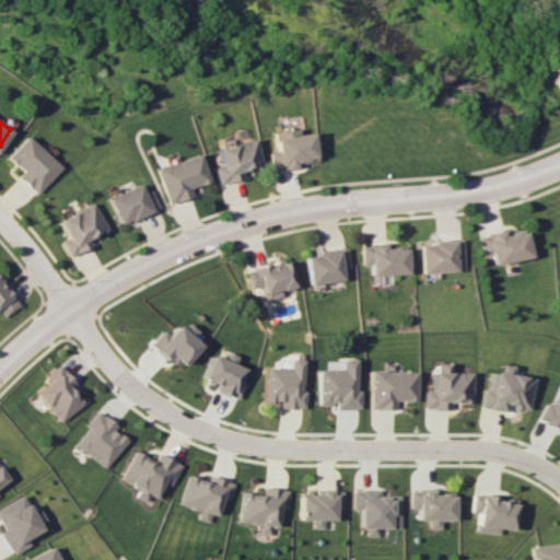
[(269,131),(272,150),(266,151),(269,170),(313,163),(307,132),(294,135),(293,128),(269,131)]
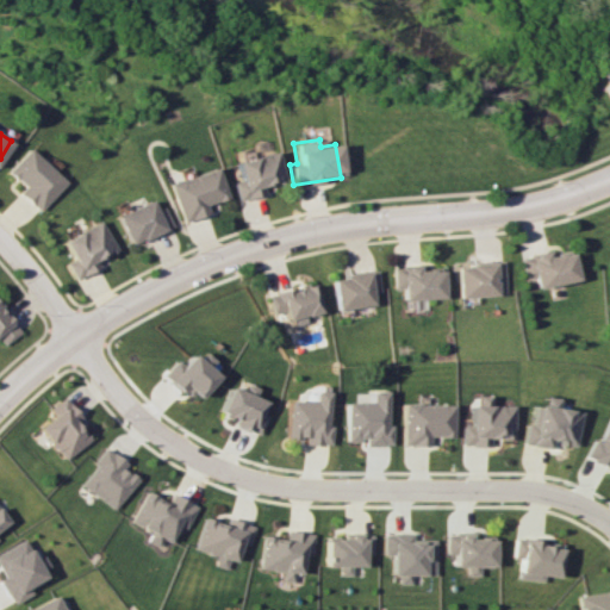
[(6,172),(23,187),(17,193),(37,211),(64,182),(27,148),(6,172)]
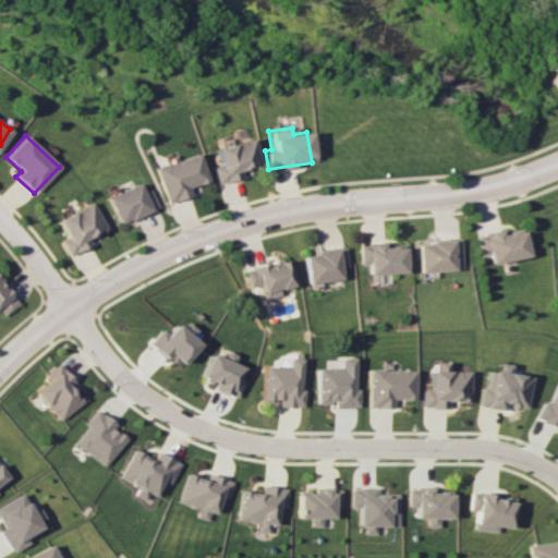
[(239,178),(238,170),(256,167),(252,140),(214,146),(217,165),(211,166),(215,183),(239,178)]
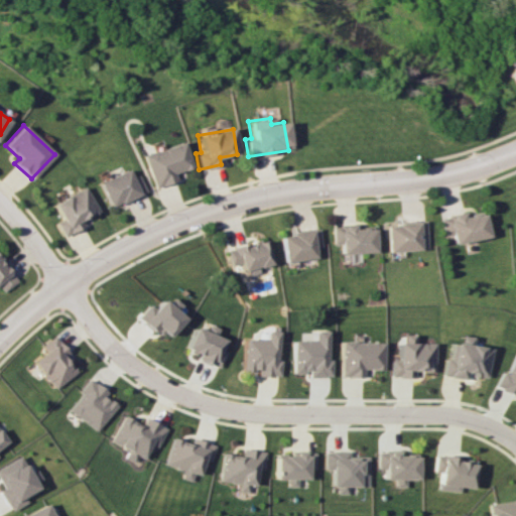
[(189,166),(181,141),(141,155),(152,187),(174,180),(171,173),(189,166)]
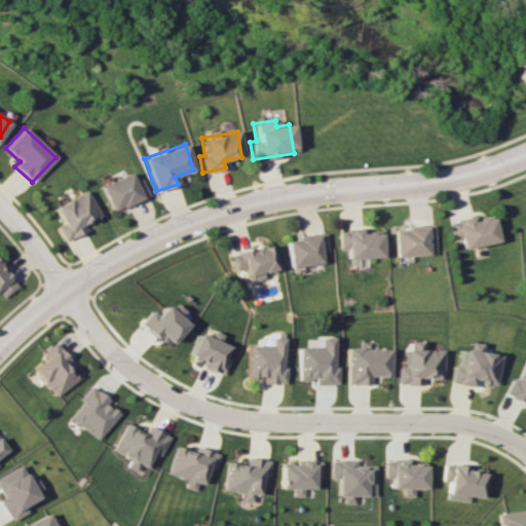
[(99,185),(110,212),(146,195),(139,178),(132,181),(128,173),(99,185)]
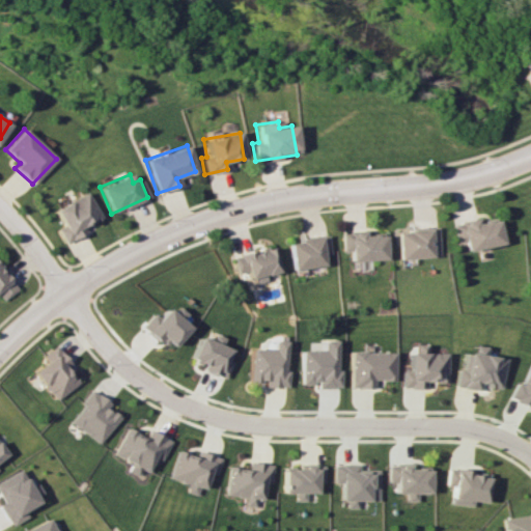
[(63,243),(85,232),(82,225),(99,218),(87,193),(53,207),(61,226),(57,228),(63,243)]
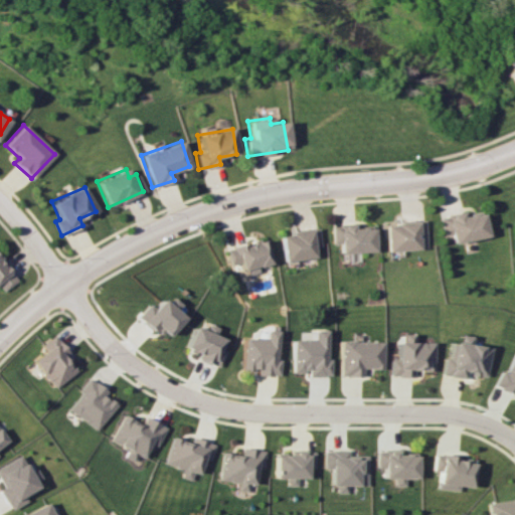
[(486,235),(481,212),(461,216),(460,212),(440,217),(444,235),(451,234),(453,243),(486,235)]
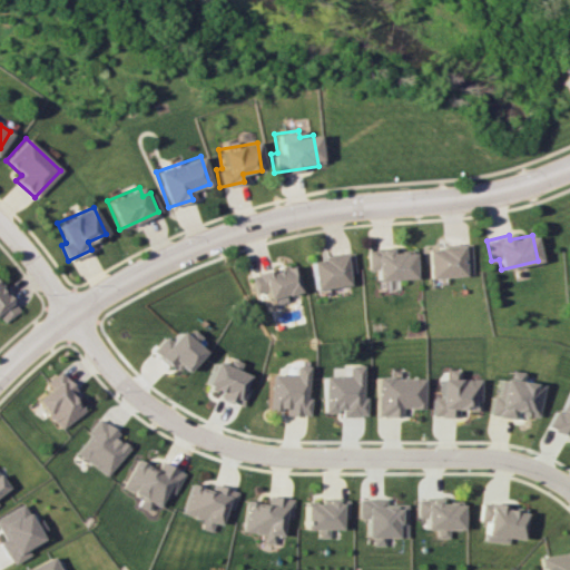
[(430,247),(431,277),(473,275),(472,245),(430,247)]
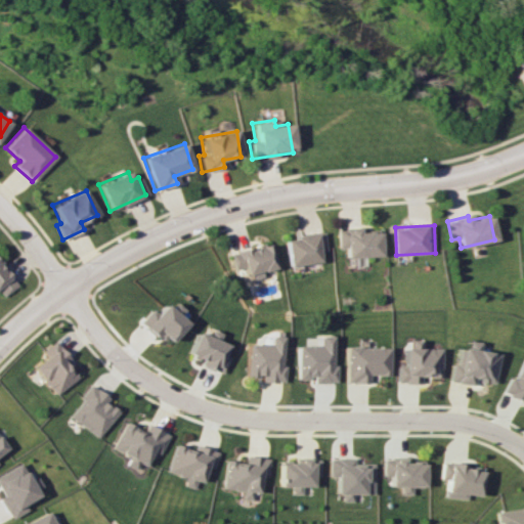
[(360,231),(360,228),(340,229),(341,248),(347,248),(348,258),(382,256),(381,230),(360,231)]
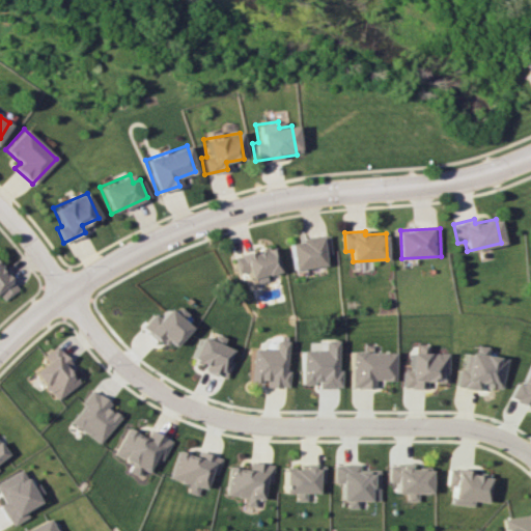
[(289,241),(294,270),(326,264),(324,254),(332,253),(330,235),(289,241)]
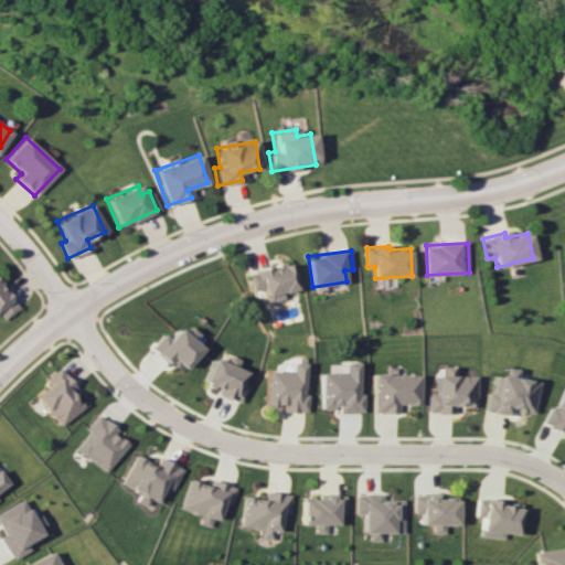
[(296,288),(290,262),(247,273),(251,290),(262,288),(264,296),(272,294),(274,300),(284,298),(283,291),(296,288)]
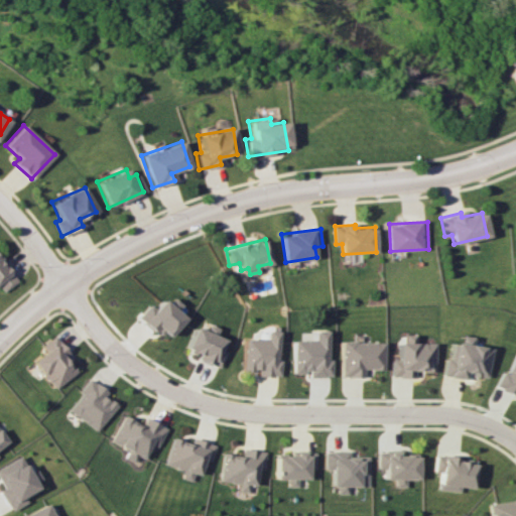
[(0,288),(2,291),(16,281),(0,260),(0,288)]
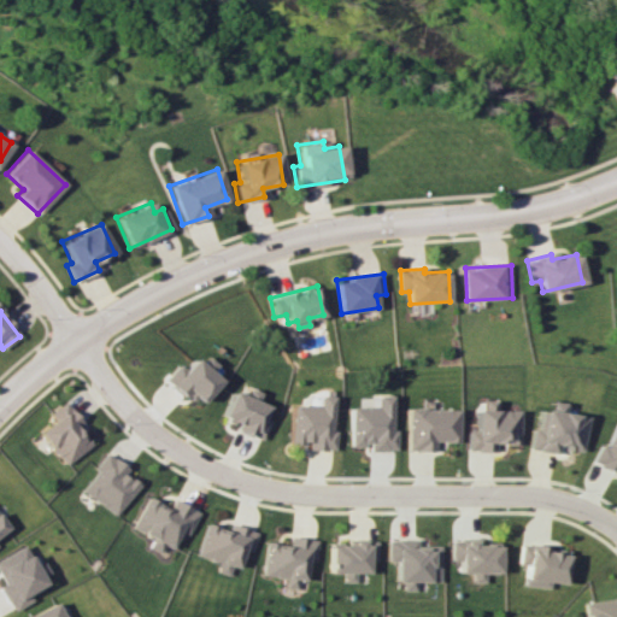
[(162,378),(182,398),(187,393),(198,401),(218,380),(207,371),(213,365),(205,357),(199,364),(192,358),(182,369),(176,363),(162,378)]
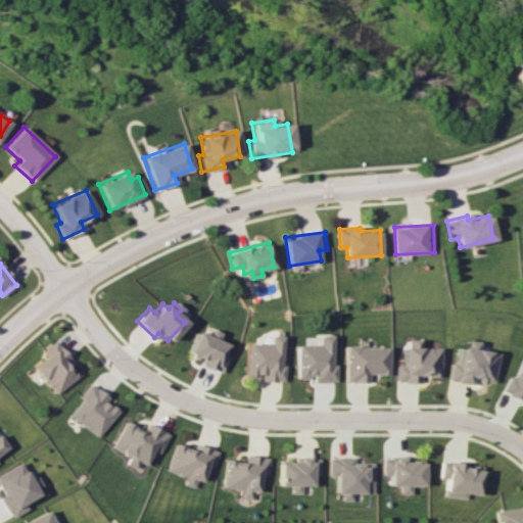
[(226,343),(194,332),(186,353),(200,360),(198,364),(221,373),(227,355),(222,353),(226,343)]
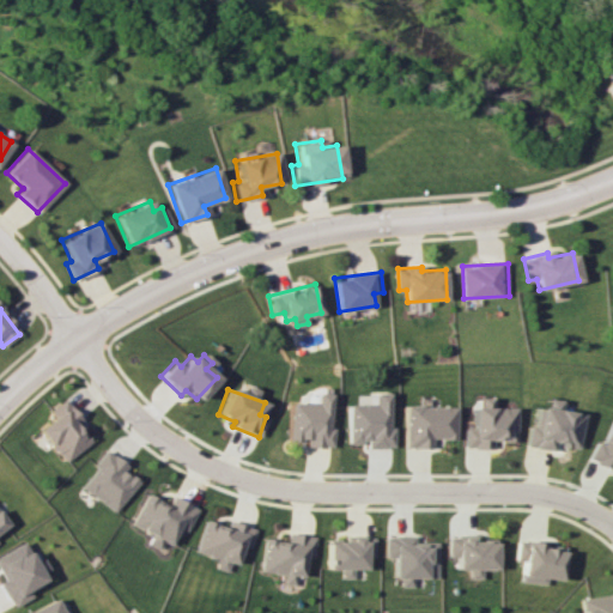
[(289,402),(287,439),(305,441),(305,445),(329,447),(332,393),(316,392),(316,404),(289,402)]
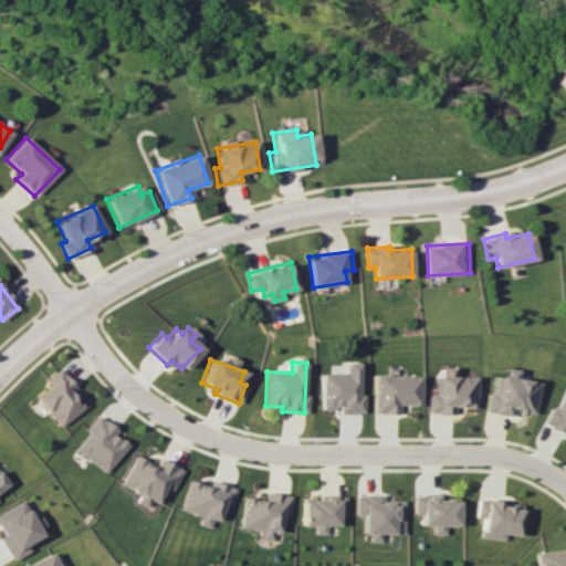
[(321,373),(322,408),(338,408),(338,412),(364,412),(363,395),(359,395),(358,362),(346,363),(346,373),(321,373)]
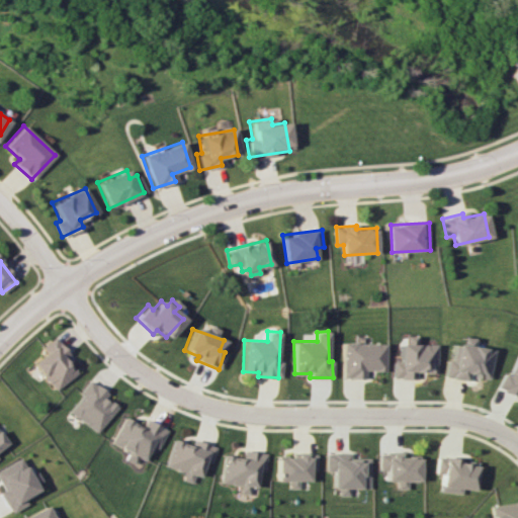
[(434,372),(434,344),(420,344),(420,336),(404,336),(404,343),(399,343),(399,360),(393,360),(393,378),(416,378),(415,372),(434,372)]
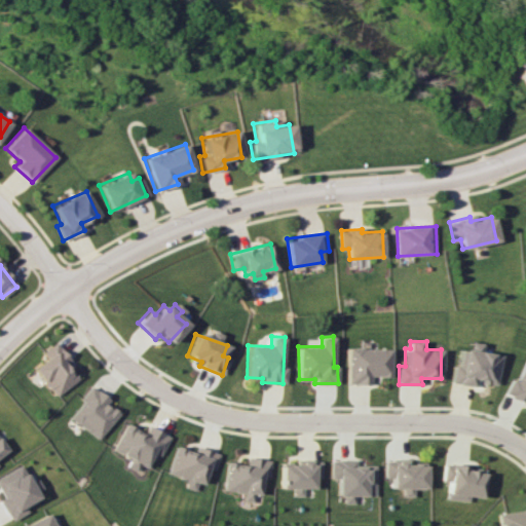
[(79,379),(66,364),(71,360),(55,342),(43,352),(46,358),(34,368),(58,397),(79,379)]
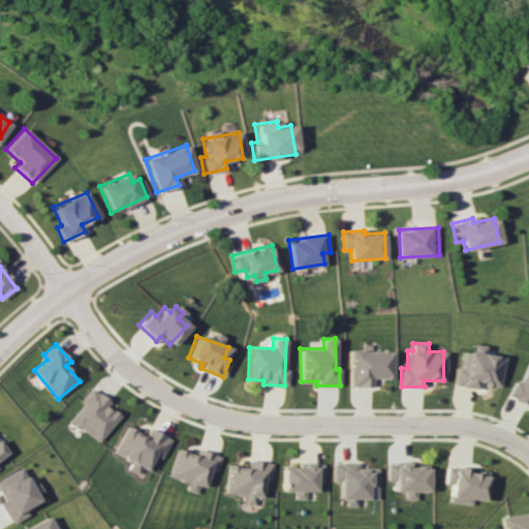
[(500,356),(480,353),(481,345),(471,344),(470,352),(463,351),(461,368),(455,367),(453,384),(475,389),(476,384),(496,386),(500,356)]
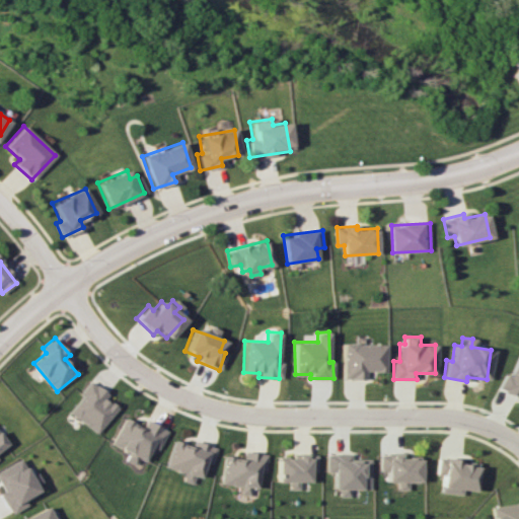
[(343,344),(343,378),(366,378),(366,371),(385,371),(385,343),(343,344)]
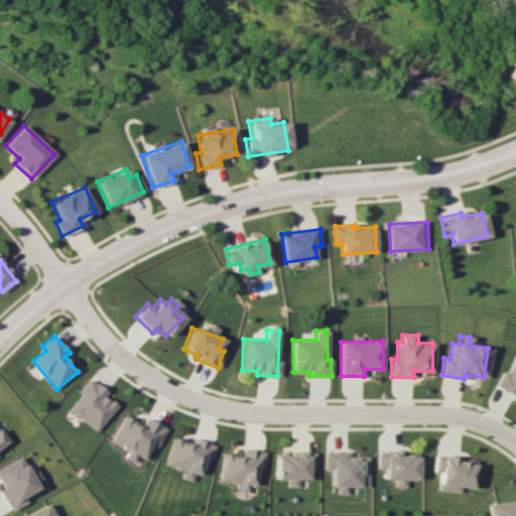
[(515,395),(515,346),(504,372),(500,370),(493,386),(515,395)]
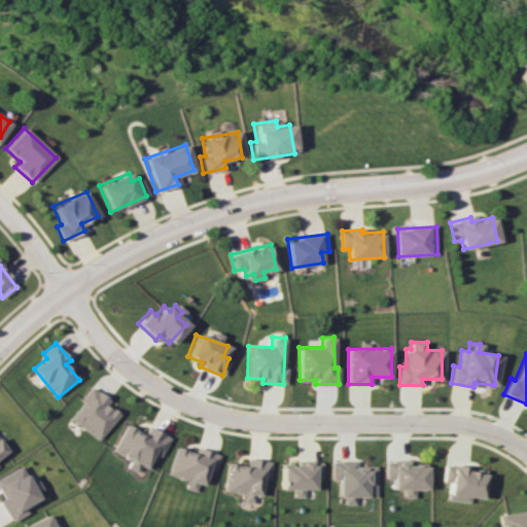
[(101,440),(119,413),(108,405),(111,399),(93,387),(71,419),(101,440)]
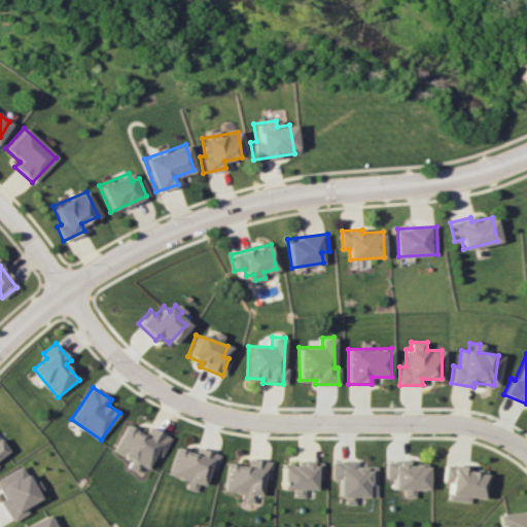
[(132,459),(129,467),(138,472),(141,465),(148,468),(155,454),(161,456),(171,436),(149,426),(146,433),(128,424),(114,451),(132,459)]
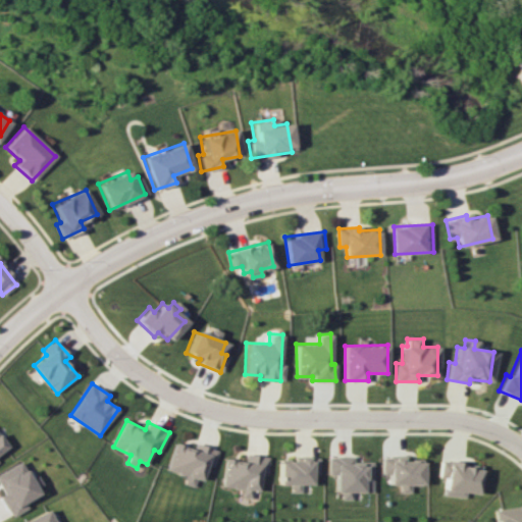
[(167,470),(187,476),(185,483),(198,487),(205,464),(213,466),(218,449),(196,442),(195,448),(175,442),(167,470)]
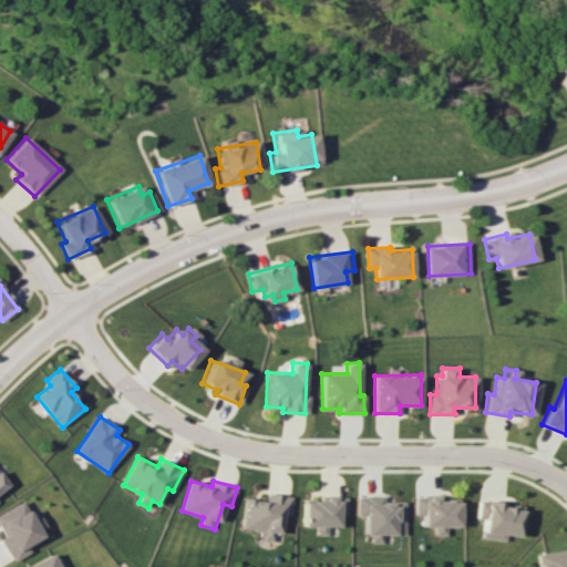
[(246,497),(241,528),(264,532),(263,539),(274,540),(276,533),(281,533),(284,515),(290,516),(294,495),(268,492),(267,501),(246,497)]
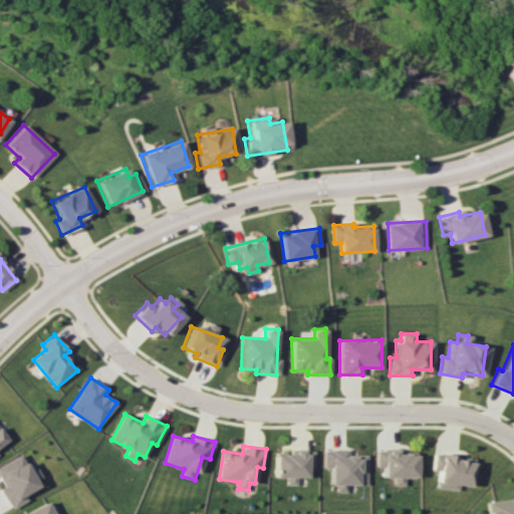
[(276,477),(288,477),(288,484),(298,485),(298,477),(309,477),(309,467),(315,467),(315,450),(290,449),(290,453),(276,453),(276,477)]
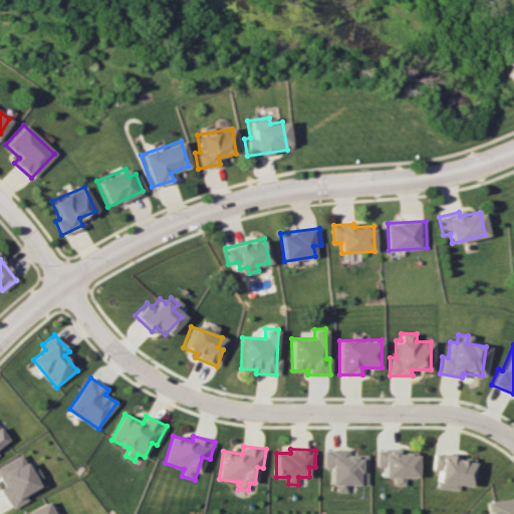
[(325,467),(331,467),(331,485),(337,485),(337,492),(347,492),(347,484),(368,484),(368,455),(349,455),(349,450),(325,449),(325,467)]
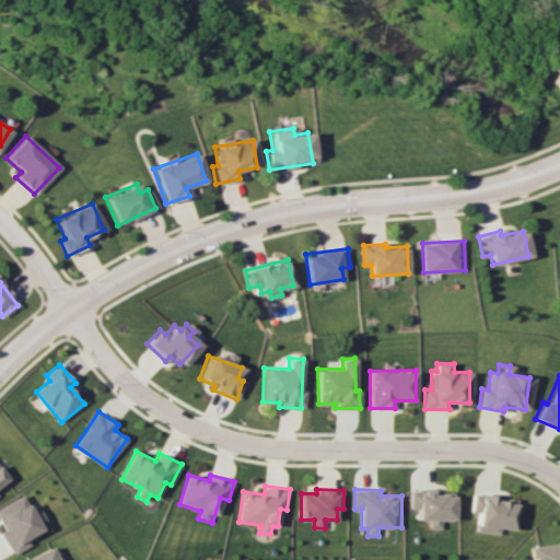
[(410,490),(411,509),(418,509),(418,520),(430,520),(430,528),(441,528),(441,521),(454,520),(454,493),(432,493),(432,489),(410,490)]
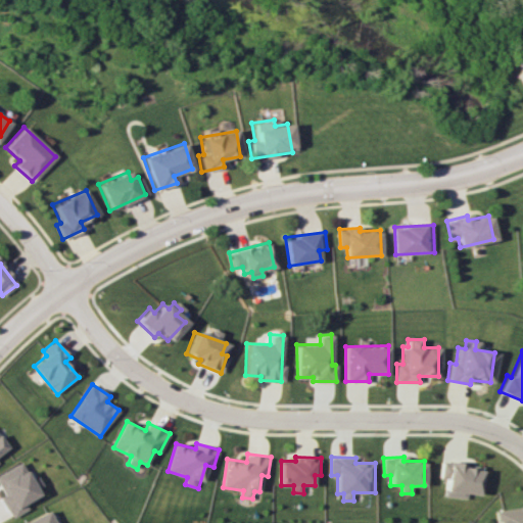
[(481,467),(465,465),(465,463),(442,461),(440,478),(446,479),(444,495),(466,498),(467,493),(478,494),(481,467)]
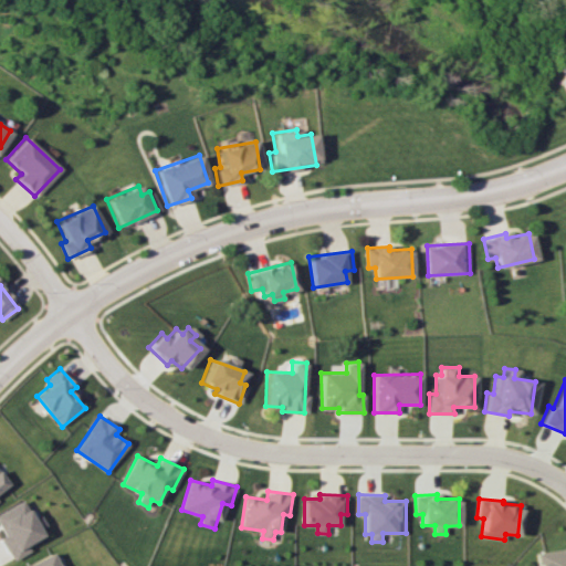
[(0,511),(0,528),(3,535),(0,536),(0,538),(11,561),(29,551),(25,544),(41,536),(22,500),(0,511)]
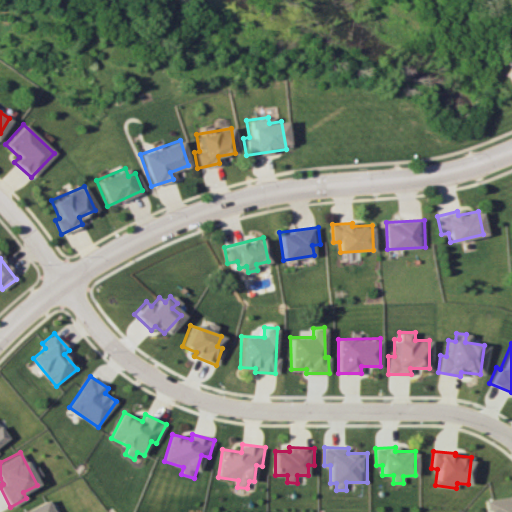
[(511,511),(511,495),(484,499),(485,511),(511,511)]
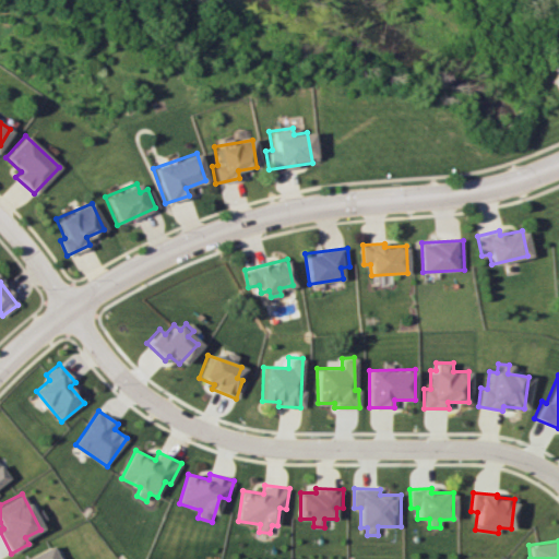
[(58,558),(52,546),(21,558),(58,558)]
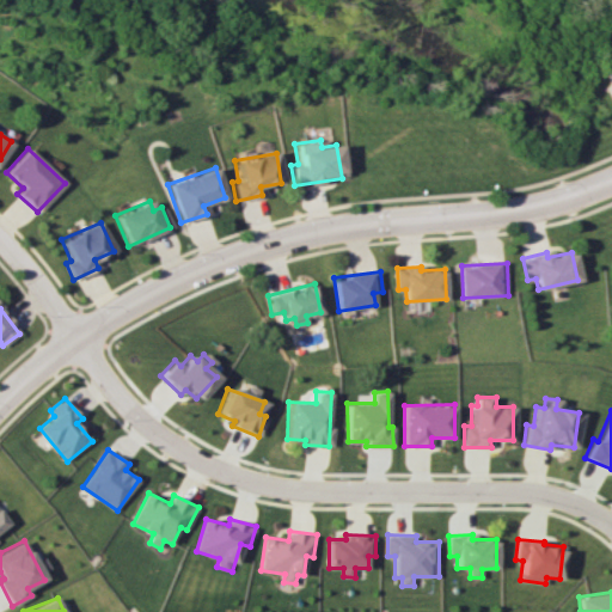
All buildings are outlined.
